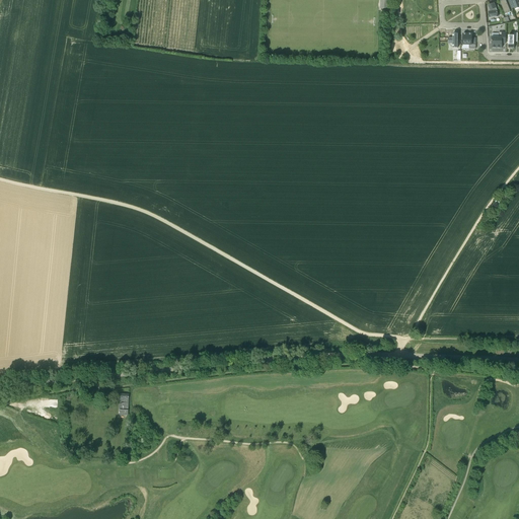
[(379,0),(379,9),(389,9),(388,0),(379,0)]
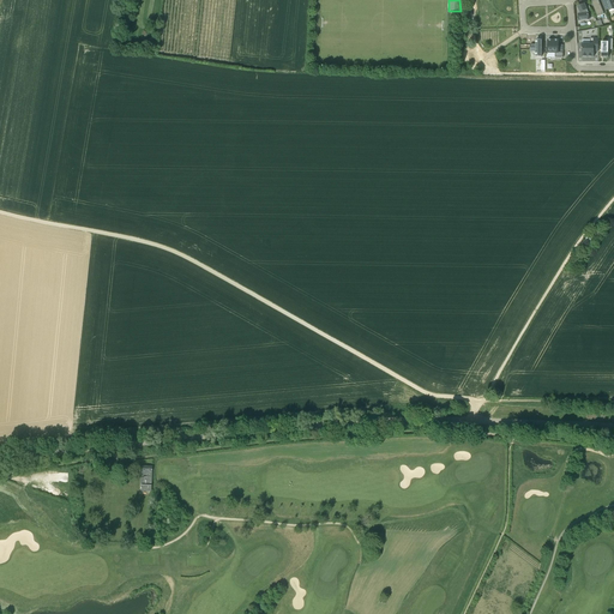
[(597,0),(591,0),(590,1),(593,5),(597,17),(607,13),(601,0),(600,0),(599,1),(597,0)]
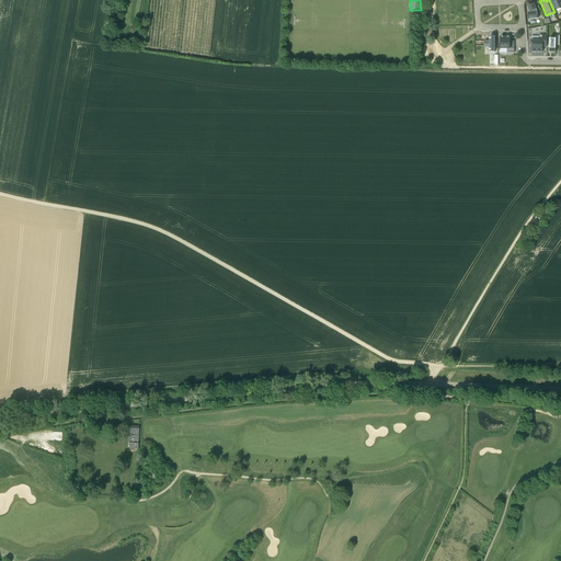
[(552,0),(553,0),(550,1),(553,9),(557,9),(557,10),(560,9),(560,2),(560,0),(552,0)]
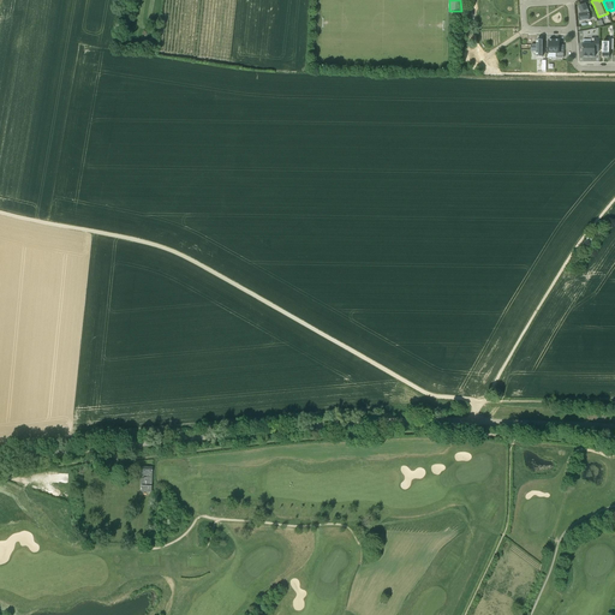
[(589,10),(585,4),(579,7),(583,15),(579,15),(580,21),(590,21),(596,17),(591,9),(589,10)]
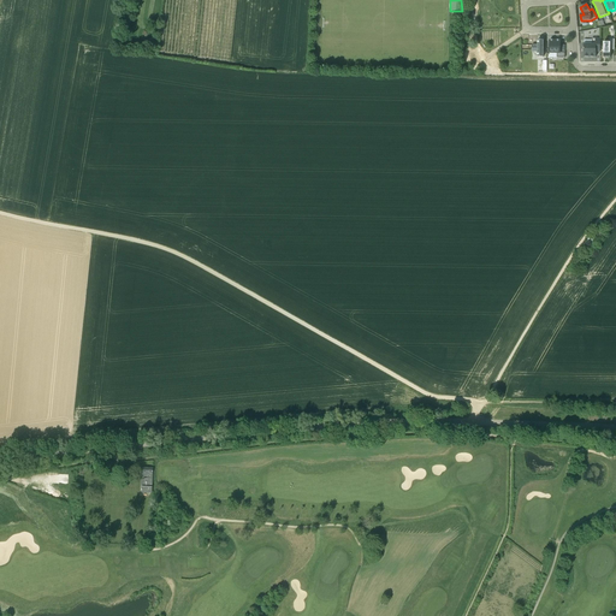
[(584,43),(584,49),(584,57),(596,57),(596,52),(599,52),(599,51),(599,45),(599,39),(591,39),(591,43),(584,43)]
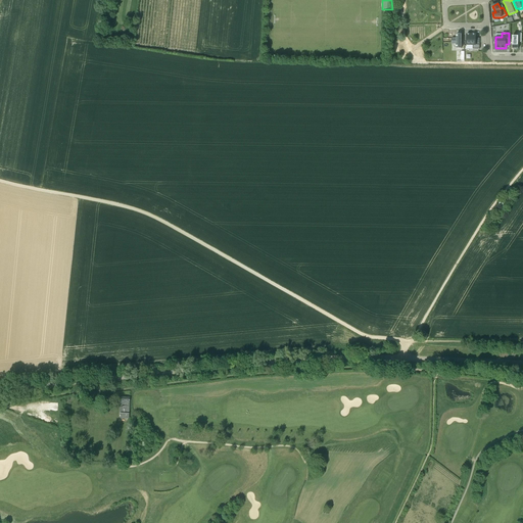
[(519,42),(522,42),(522,33),(519,33),(519,36),(513,36),(512,49),(518,49),(519,42)]
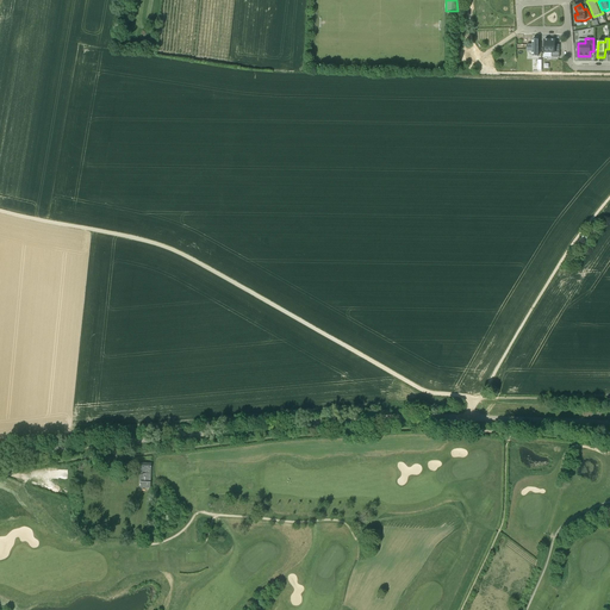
[(527,51),(533,51),(533,56),(536,56),(539,56),(539,39),(533,39),(533,44),(527,44),(527,51)]
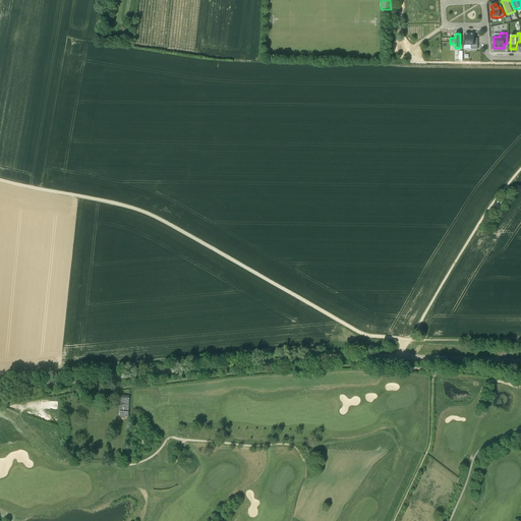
[(466,34),(466,45),(469,45),(469,49),(478,49),(478,38),(472,38),(472,34),(466,34)]
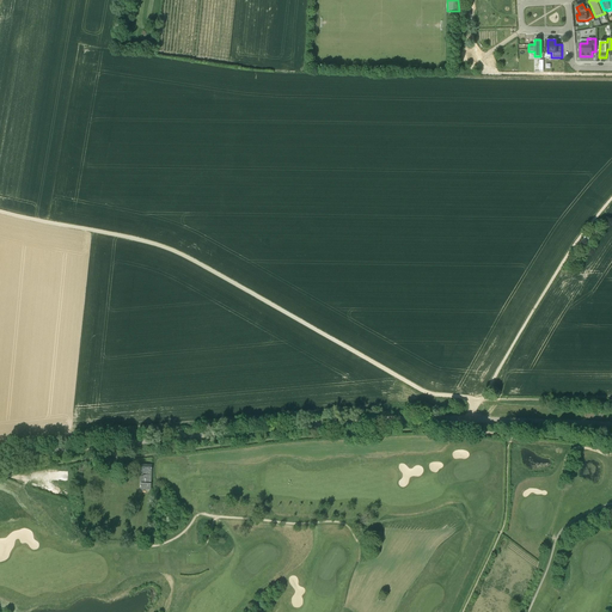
[(582,240),(579,245),(582,248),(586,243),(587,243),(591,238),(586,234),(581,239),(582,240)]
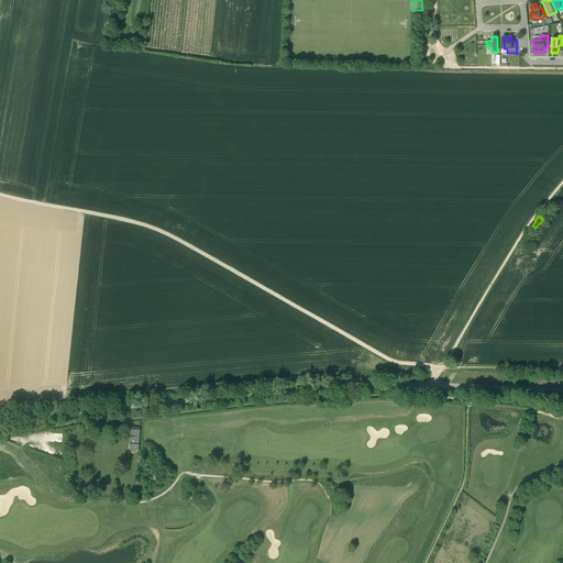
[(129,448),(130,448),(130,450),(139,450),(140,428),(131,428),(130,434),(134,435),(134,437),(133,437),(132,438),(131,439),(130,440),(129,441),(129,448)]
